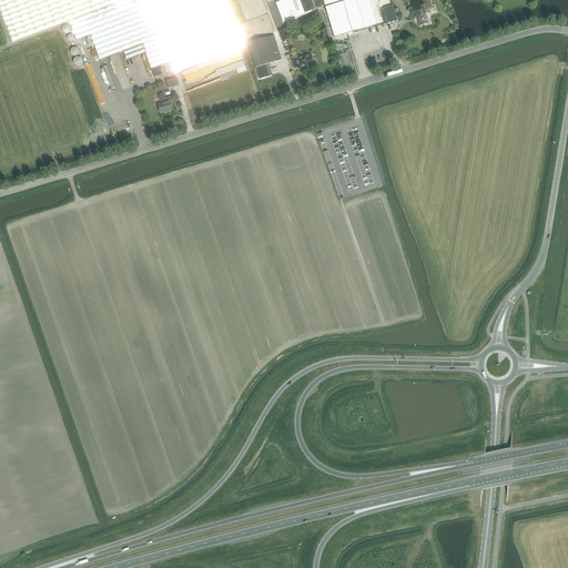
[(221,0),(0,0),(0,7),(12,41),(33,33),(69,20),(77,40),(90,36),(100,60),(103,59),(123,51),(127,60),(145,52),(151,69),(170,62),(174,74),(180,72),(179,70),(240,48),(221,0)]
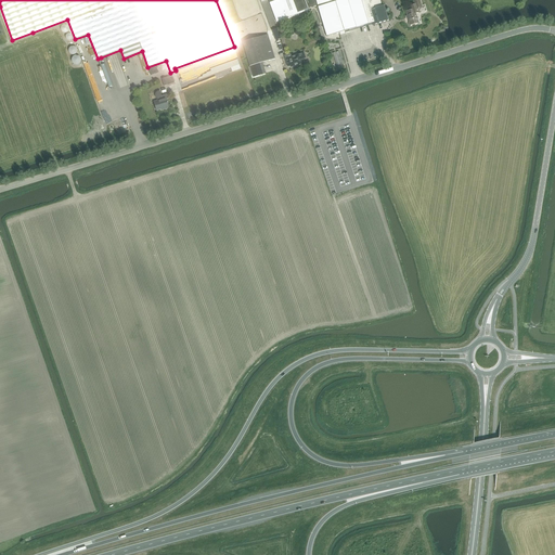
[(305,0),(268,0),(276,23),(309,11),(305,0)]
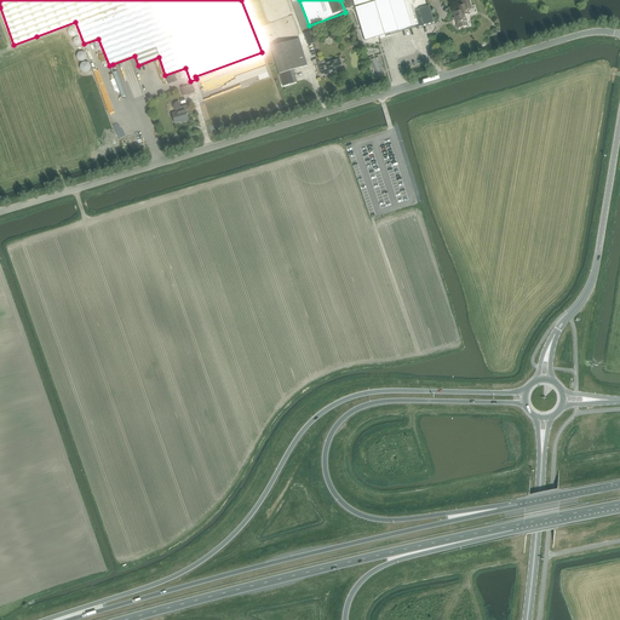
[(352,0),(355,7),(355,9),(365,41),(415,26),(417,28),(434,23),(429,6),(426,7),(424,0),(352,0)]
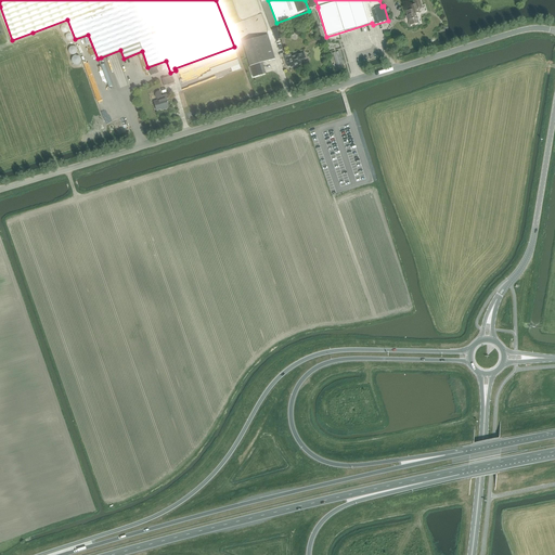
[(418,9),(422,8),(418,0),(416,0),(413,1),(414,5),(410,7),(411,11),(405,12),(410,25),(418,23),(415,13),(420,12),(418,9)]
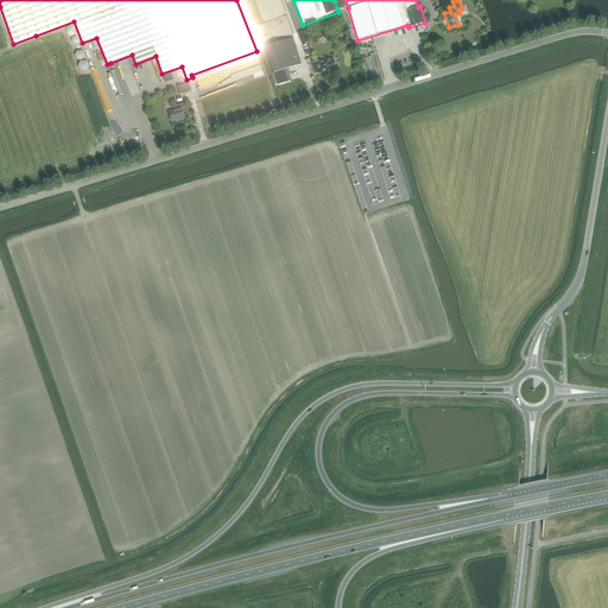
[(308,42),(303,31),(298,33),(302,44),(308,42)]
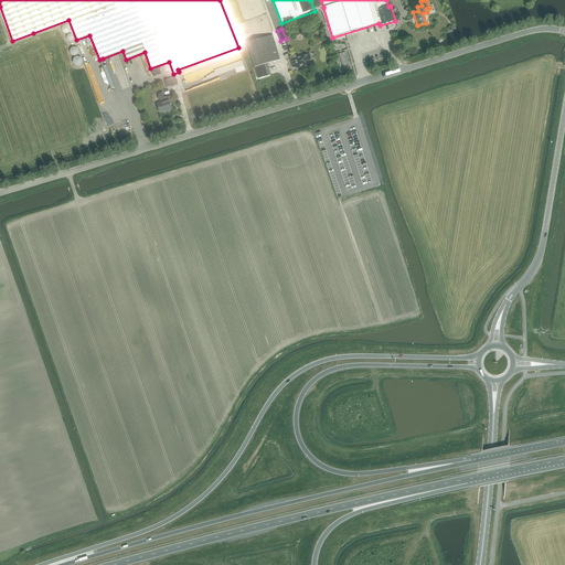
[(273,35),(247,43),(254,67),(267,64),(269,63),(279,60),(273,35)]
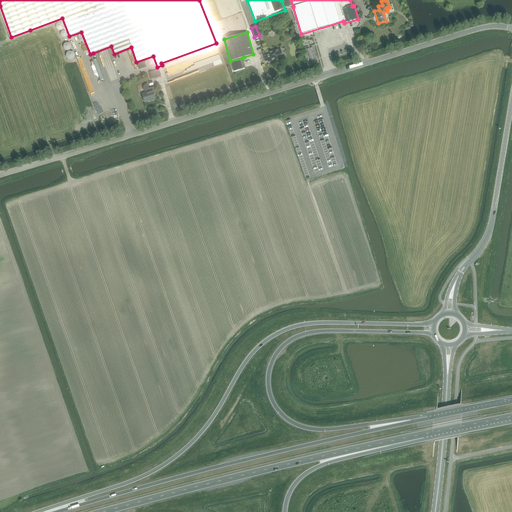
[(267,50),(262,52),(265,61),(268,61),(268,62),(278,59),(277,55),(281,54),(280,49),(275,50),(268,53),(267,50)]
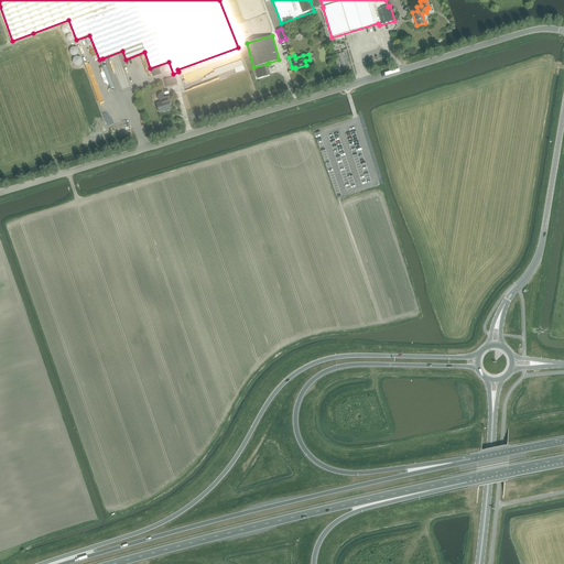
[(257,78),(267,76),(266,71),(268,69),(267,64),(253,67),(257,78)]
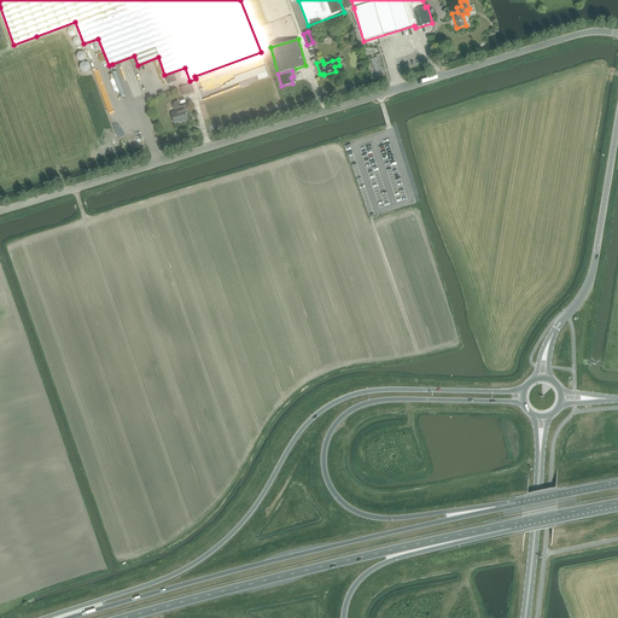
[(185,111),(188,110),(186,105),(180,108),(179,101),(178,101),(178,103),(175,103),(174,104),(174,105),(173,105),(173,106),(173,108),(174,108),(174,109),(175,110),(176,112),(172,114),(174,123),(181,121),(182,122),(187,121),(185,111)]
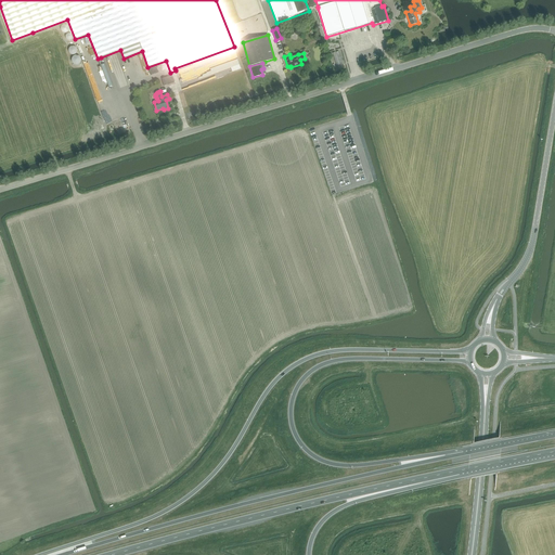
[(116,112),(125,108),(119,92),(111,95),(116,112)]
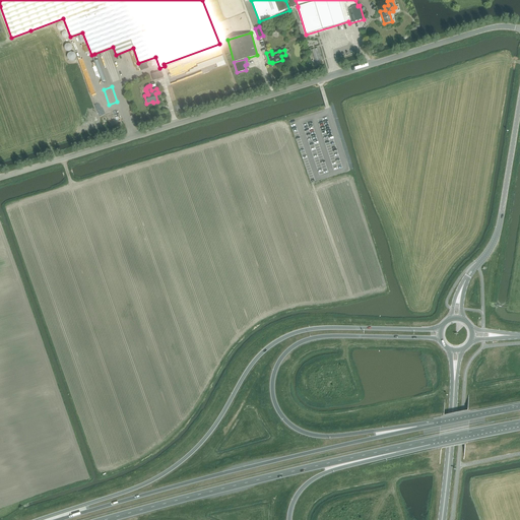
[(413,313),(419,312),(418,305),(411,307),(413,313)]
